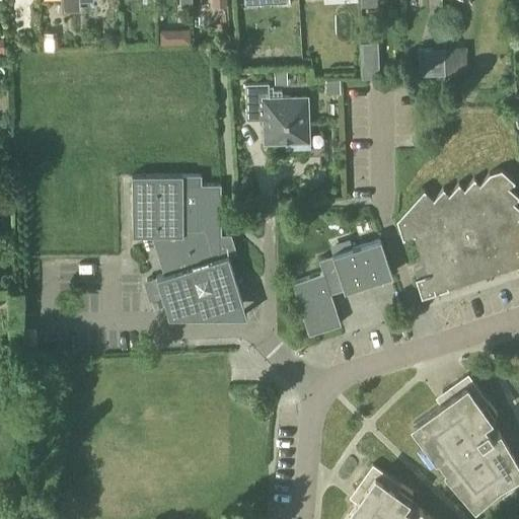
[(61,0),(62,13),(80,12),(79,2),(78,0),(61,0)]
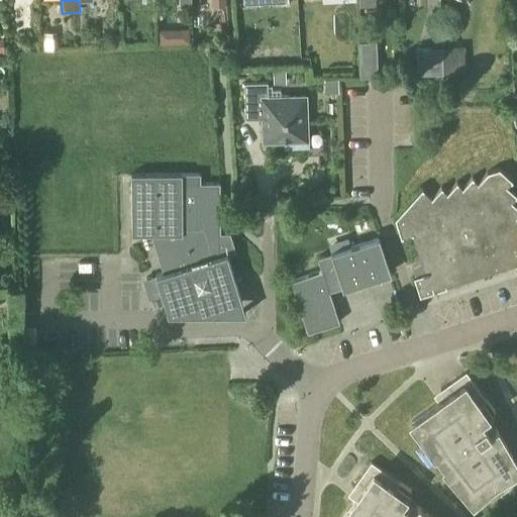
[(174,32),(160,32),(160,46),(175,45),(174,32)]
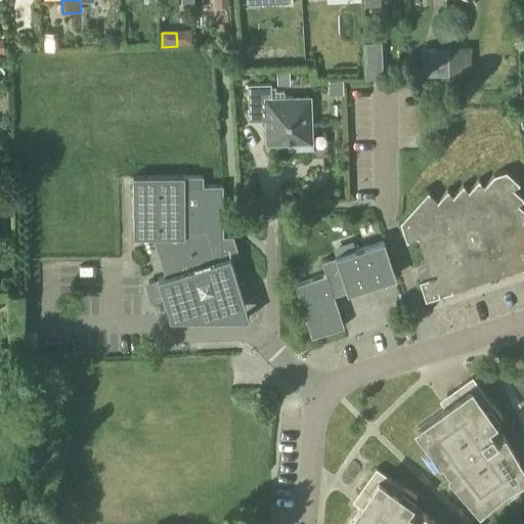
[(46,52),(57,51),(56,34),(45,35),(46,52)]
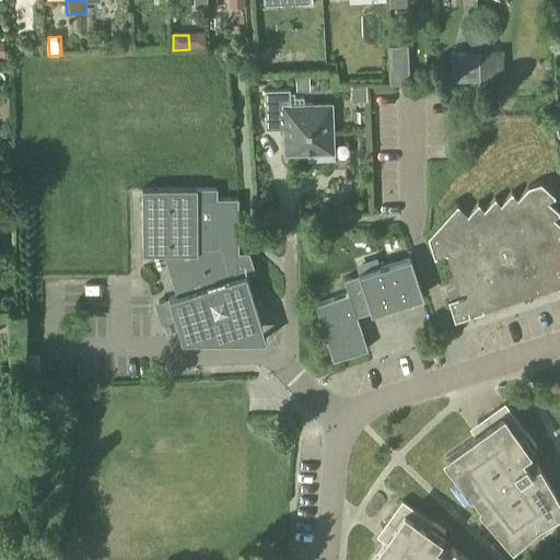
[(389,46),(392,84),(409,83),(407,46),(406,46),(389,46)]
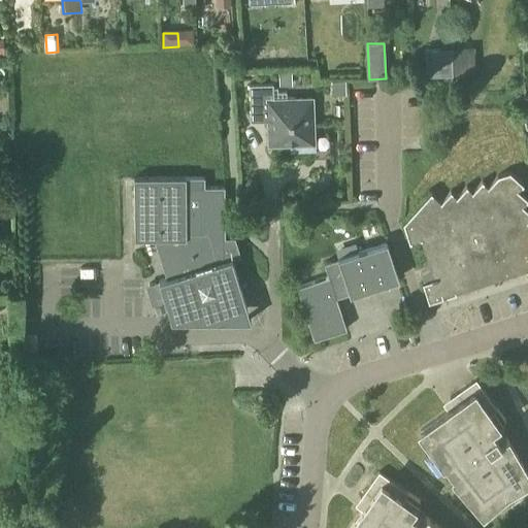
[(451,48),(452,75),(471,74),(470,47),(451,48)]
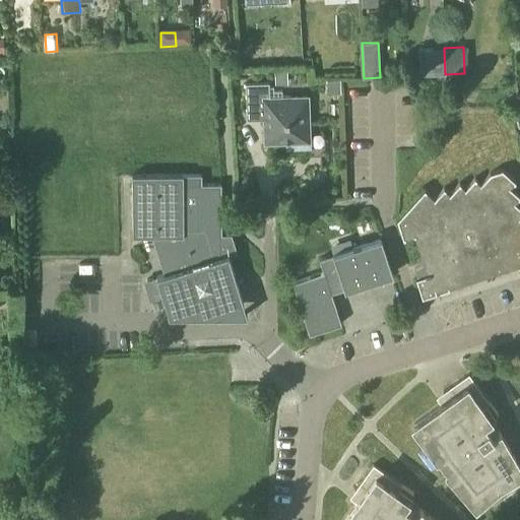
[(445,74),(444,48),(417,49),(418,75),(445,74)]
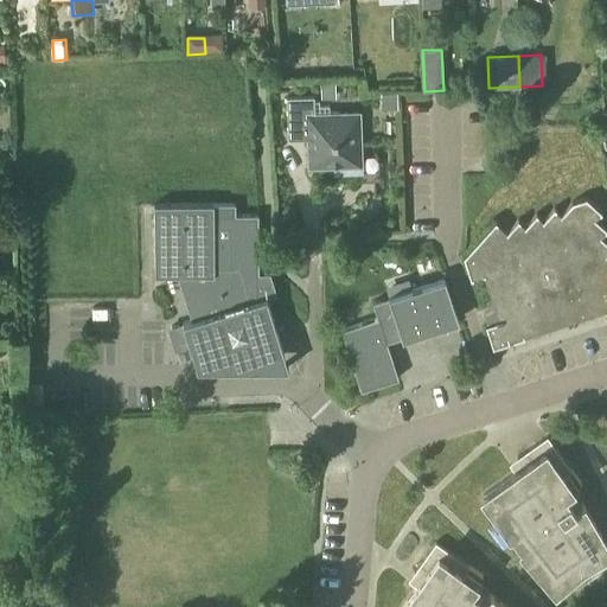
[(334,97),(333,83),(319,83),(320,97),(334,97)]
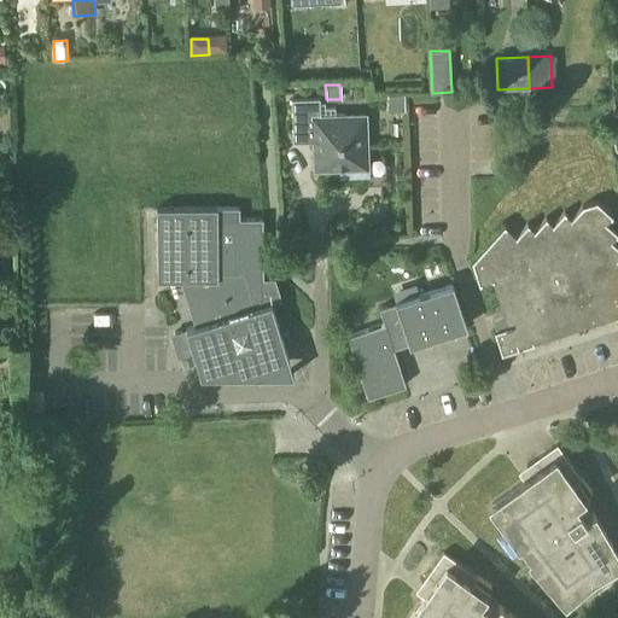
[(290,98),(291,141),(312,141),(313,169),(366,168),(365,115),(319,116),(319,98),(290,98)]
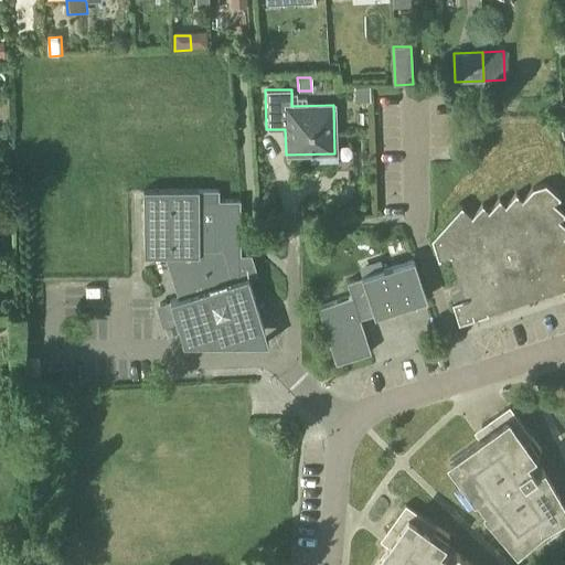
[(432,240),(438,260),(449,257),(462,298),(459,298),(460,300),(451,304),(458,323),(473,319),(473,318),(476,317),(476,318),(488,315),(487,313),(564,289),(564,238),(564,236),(564,226),(558,221),(563,216),(563,217),(564,215),(564,214),(554,204),(557,201),(560,199),(544,184),(532,189),(521,200),(514,194),(504,206),(498,200),(488,211),(481,205),(471,216),(460,208),(432,240)]
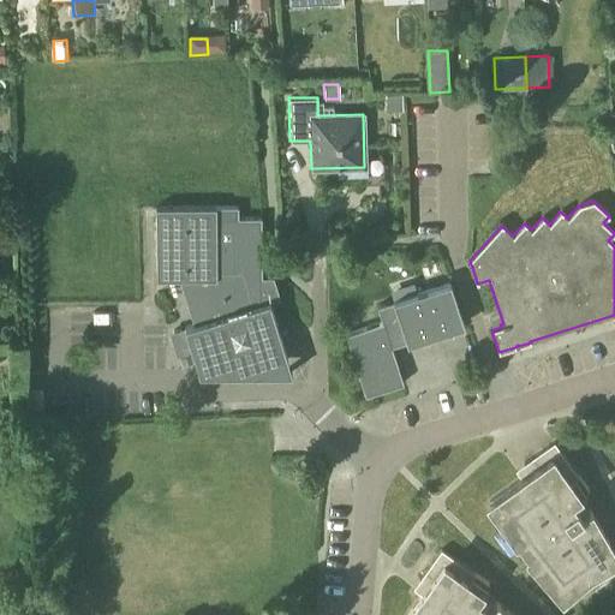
[(155,208),(155,280),(178,280),(192,326),(184,328),(198,375),(258,375),(258,366),(286,358),(269,303),(280,300),(273,279),(261,279),(261,220),(215,220),(215,208),(155,208)]
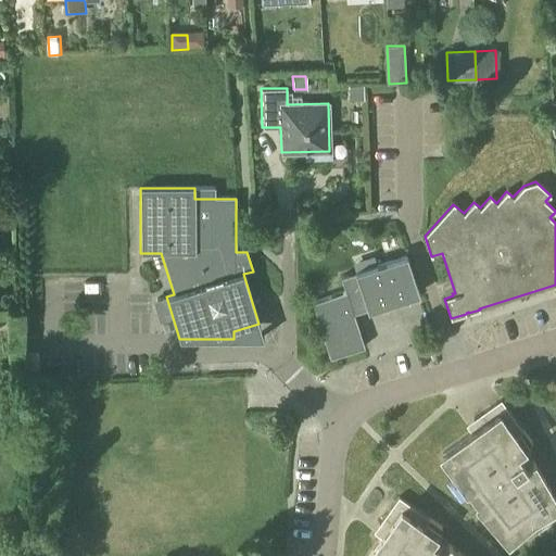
[(365,346),(354,315),(369,311),(368,310),(418,293),(405,256),(340,277),(344,292),(313,302),(330,357),(365,346)]
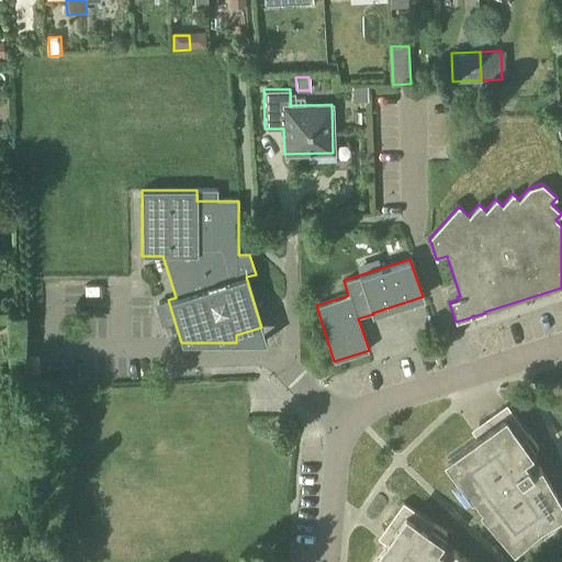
[(11,386),(1,386),(0,386),(0,404),(11,404),(11,386)]
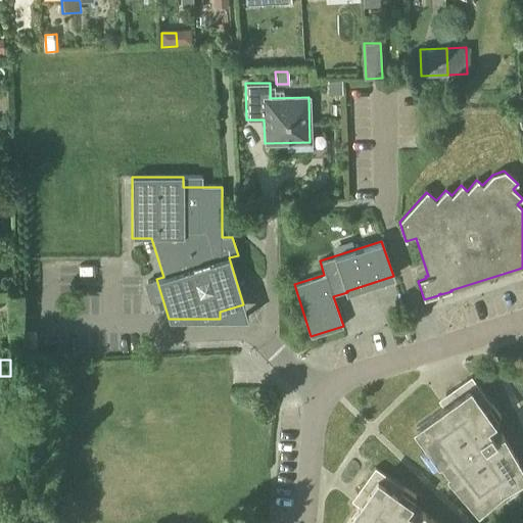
[(416,427),(447,471),(477,506),(492,492),(498,487),(522,472),(522,470),(501,432),(494,436),(487,426),(501,416),(491,403),(490,403),(471,376),(445,394),(450,401),(416,427)]
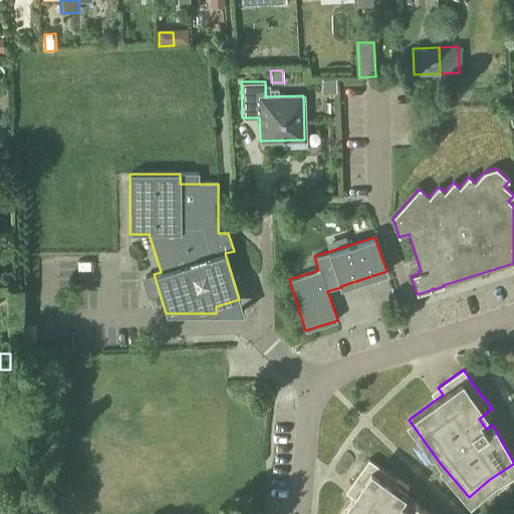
[(339,513),(427,513),(414,502),(410,508),(400,500),(409,487),(397,478),(396,479),(368,459),(350,485),(357,490),(339,513)]
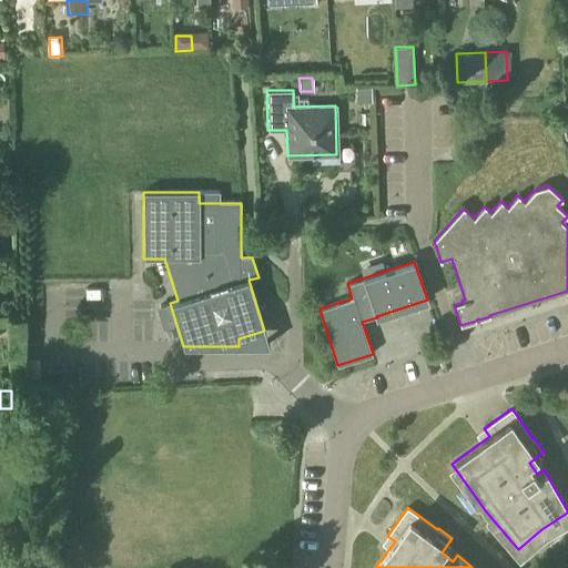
All buildings are outlined.
